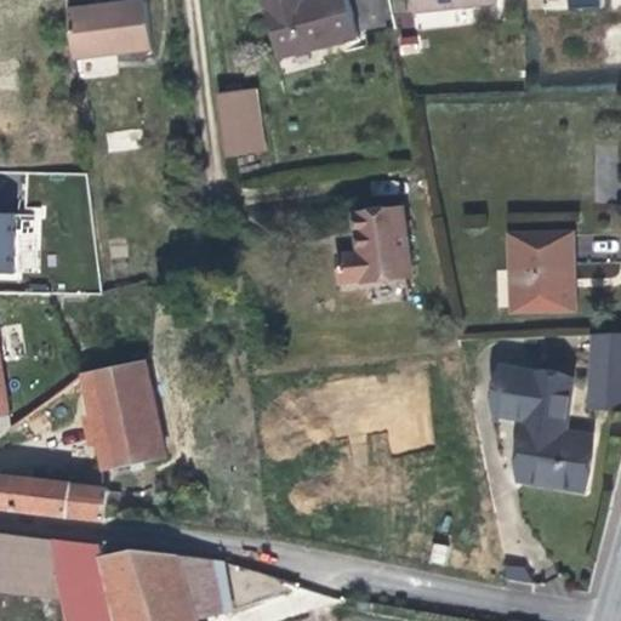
[(354,40),(343,0),(298,0),(288,3),(286,0),(261,0),(257,1),(273,61),(354,40)]
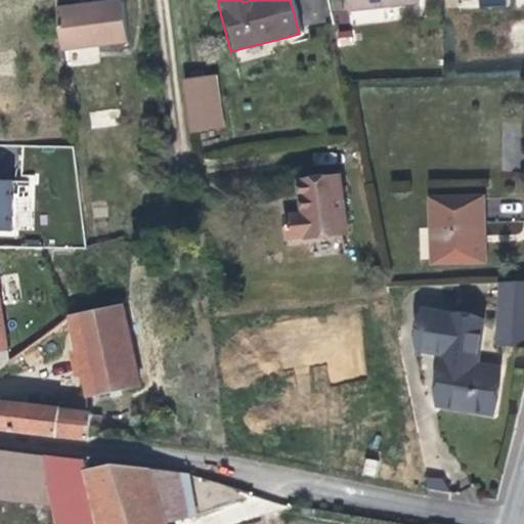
[(417,5),(416,0),(348,0),(350,13),(417,5)]
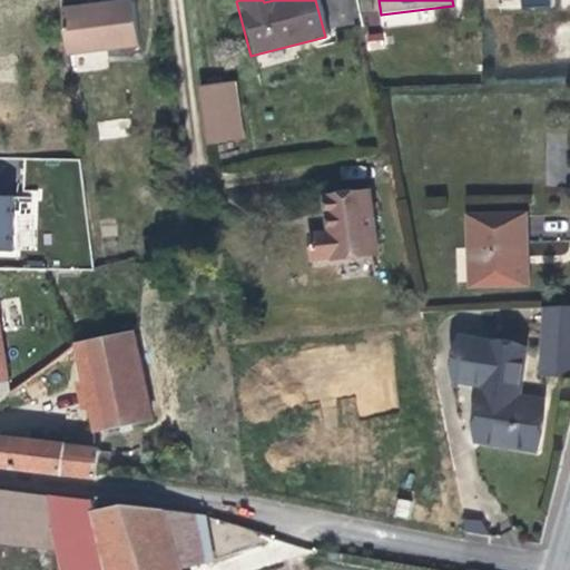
[(65,57),(136,49),(130,1),(97,6),(98,15),(60,18),(65,57)]
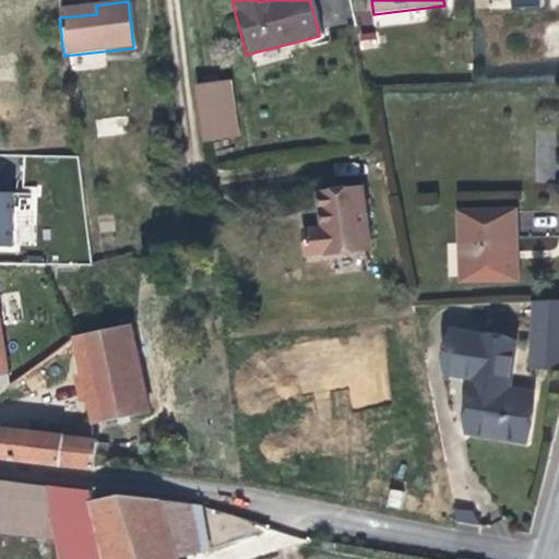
[(95,6),(58,9),(59,18),(96,14),(95,6)]
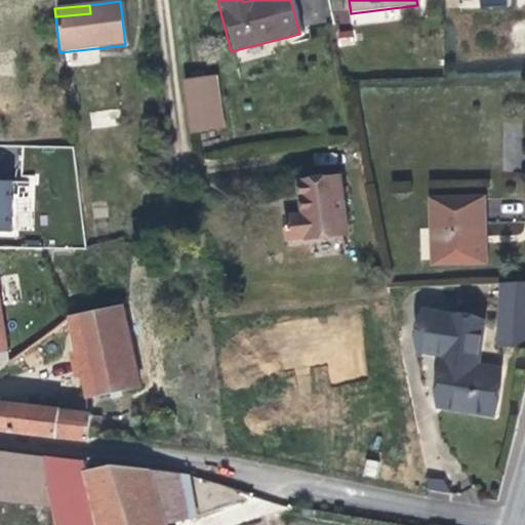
[(183,83),(189,137),(220,133),(214,80),(183,83)]
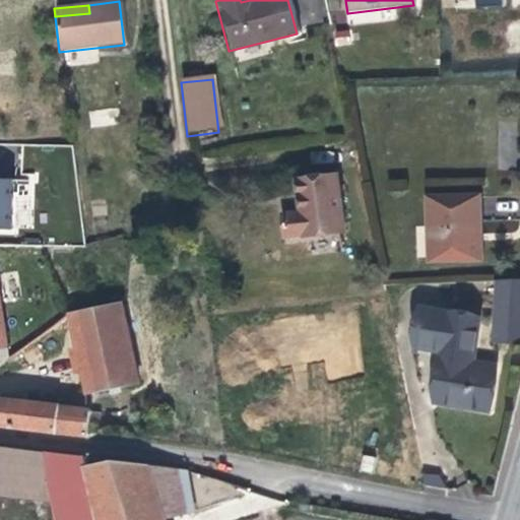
[(12,178),(0,178),(0,230),(11,231),(12,178)]
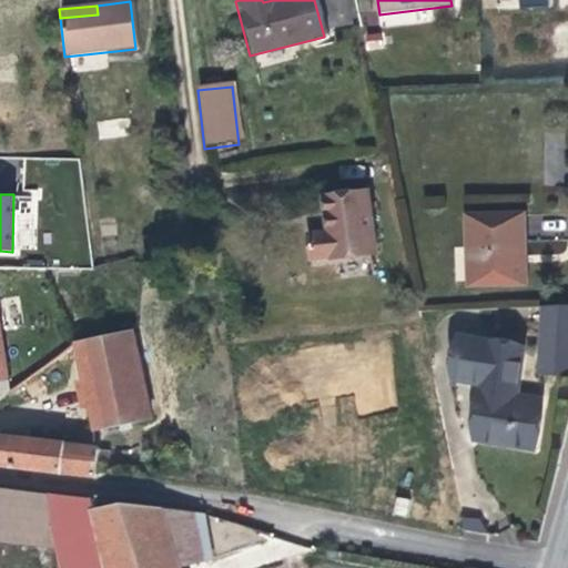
[(354,250),(361,250),(373,249),(366,194),(351,196),(322,200),(325,234),(305,235),(307,260),(330,257),(330,262),(354,260),(354,250)]
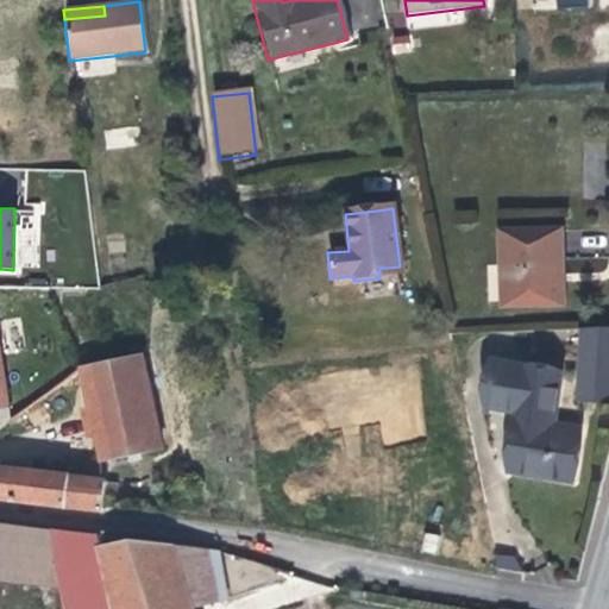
[(560,305),(556,230),(497,233),(500,307),(560,305)]
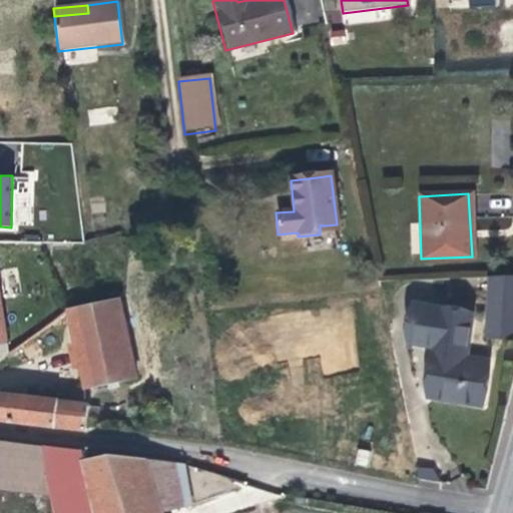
[(337,224),(326,225),(320,225),(320,234),(328,233),(338,232),(337,224)]
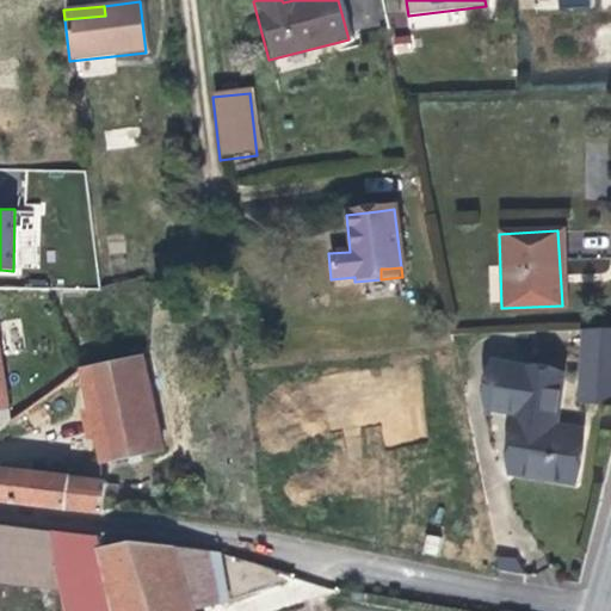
[(575,405),(610,407),(610,333),(580,334),(575,405)]
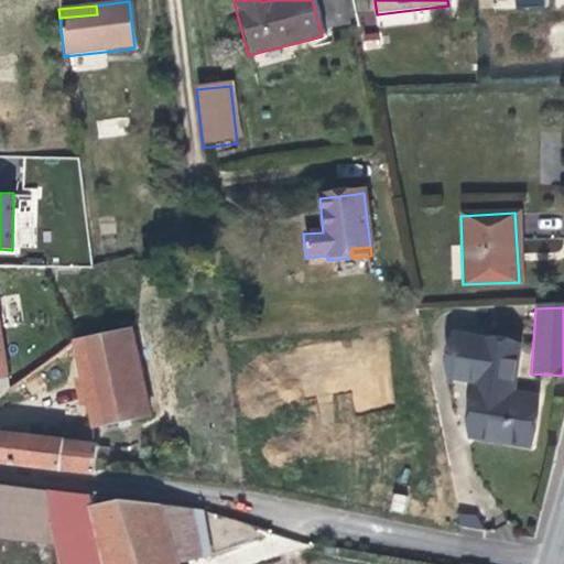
[(130,329),(72,342),(79,377),(85,408),(90,431),(147,420),(130,329)]
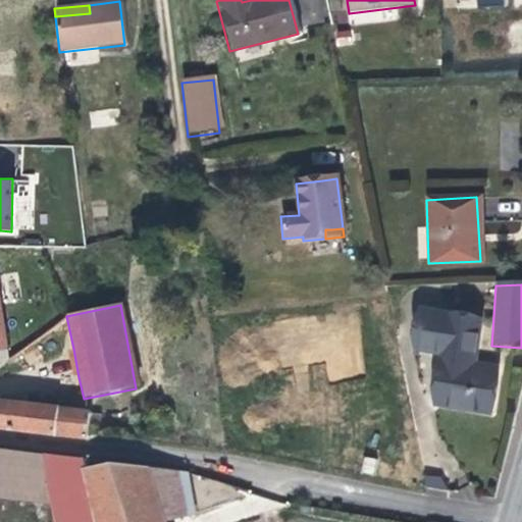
[(433,408),(488,416),(494,375),(471,372),(478,326),(422,317),(416,352),(441,356),(433,408)]
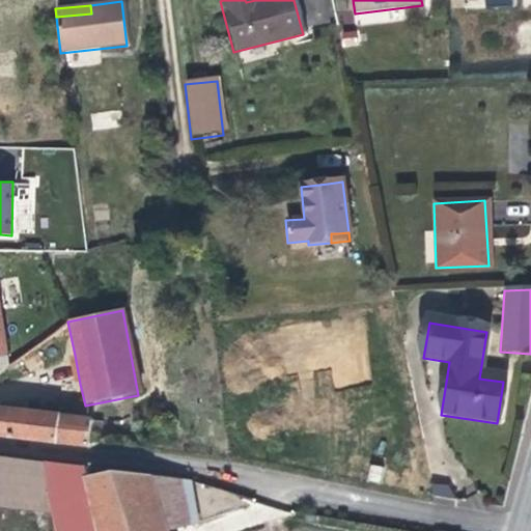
[(80,384),(75,355),(67,357),(73,385),(80,384)]
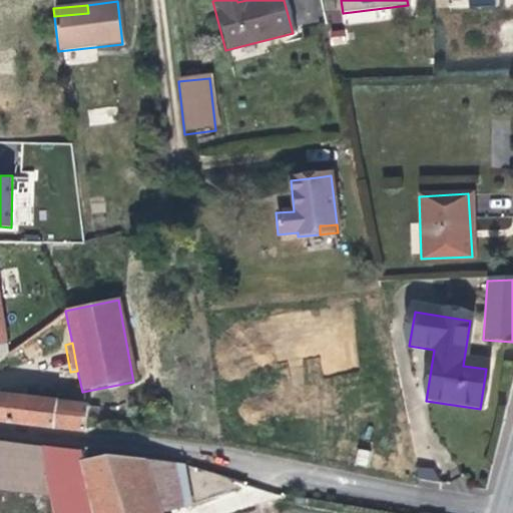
[(0,421),(83,432),(85,406),(0,396),(0,421)]
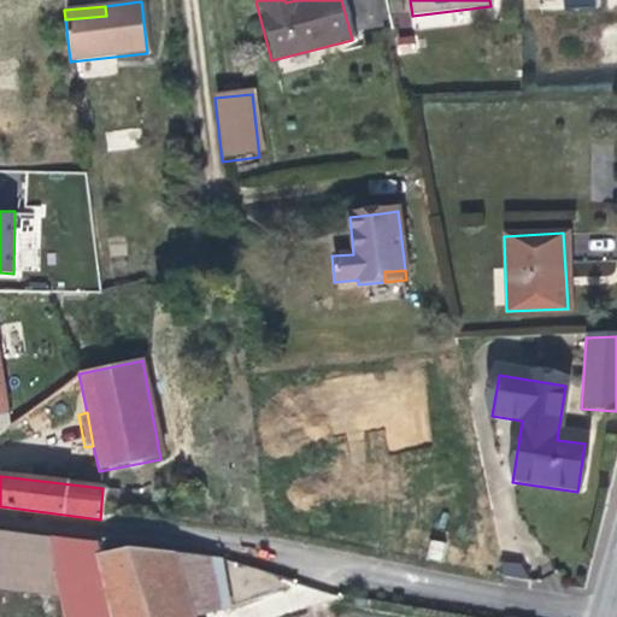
[(47,536),(0,530),(0,569),(56,573),(47,536)]
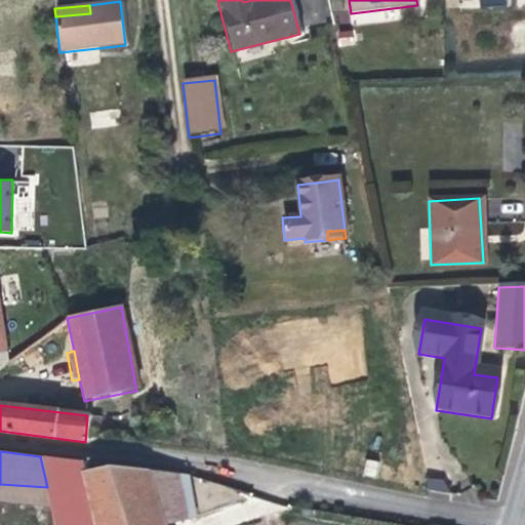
[(103,524),(83,461),(40,456),(47,487),(55,524),(103,524)]
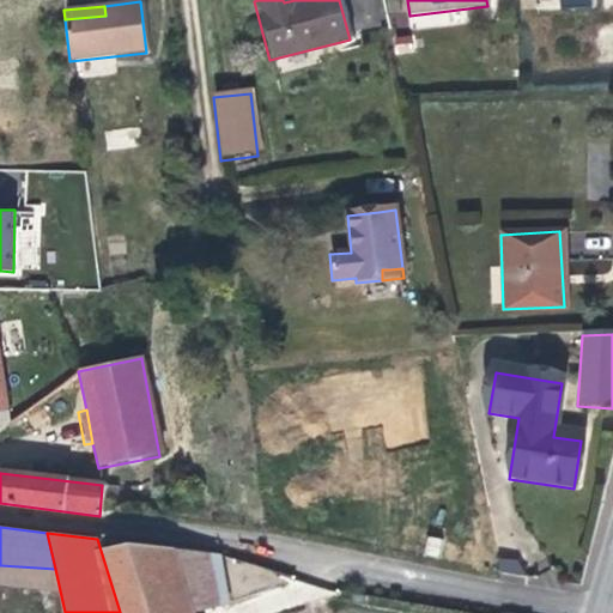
[(194,612),(176,550),(133,544),(104,552),(101,539),(97,539),(120,612),(194,612)]
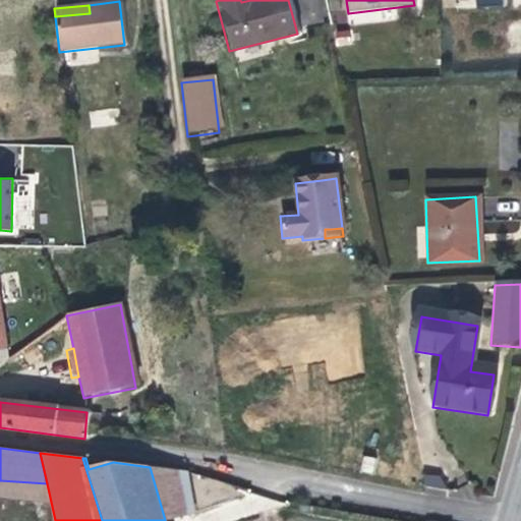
[(150,467),(165,520),(170,520),(200,512),(187,472),(150,467)]
